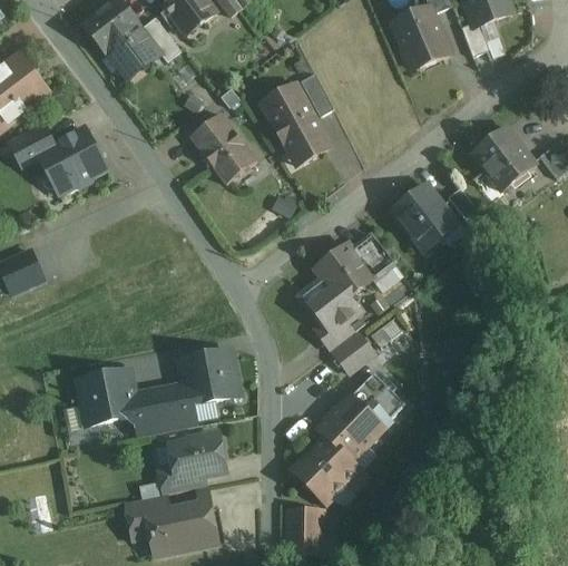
[(111,0),(80,23),(94,41),(96,40),(107,54),(106,54),(125,79),(127,78),(124,72),(143,59),(131,45),(133,45),(130,41),(129,42),(126,37),(137,29),(139,28),(140,28),(118,0),(111,0)]
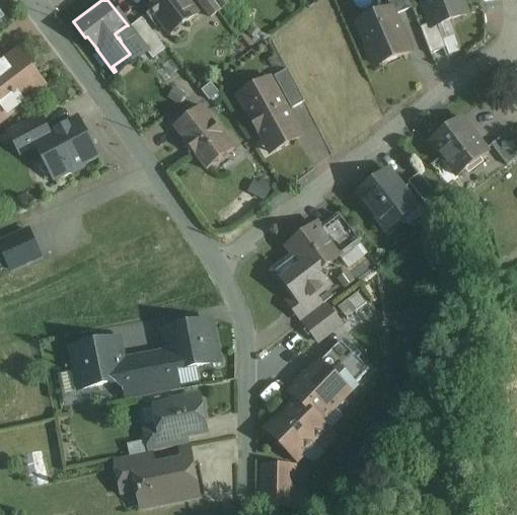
[(148,0),(151,3),(148,6),(163,26),(175,16),(180,22),(195,12),(186,0),(148,0)]
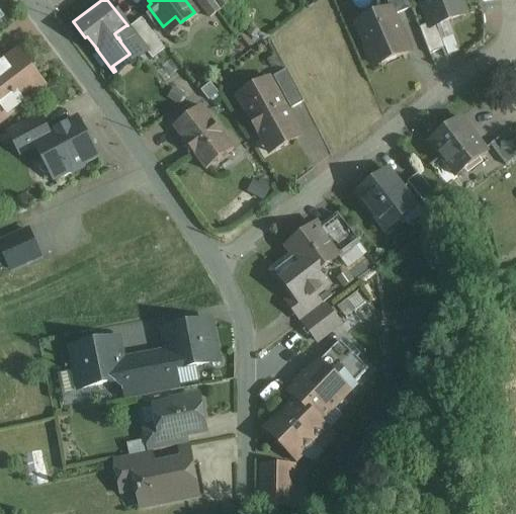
[(203,0),(199,3),(207,14),(218,7),(211,0),(203,0)]
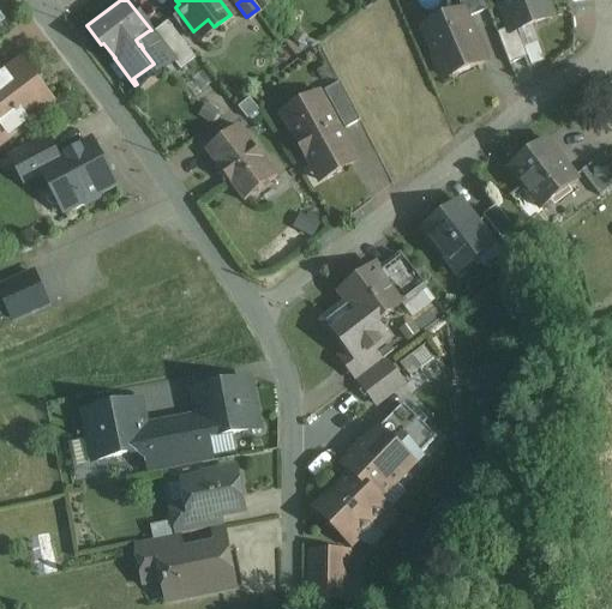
[(457,0),(461,7),(462,6),(465,14),(486,6),(484,0),(457,0)]
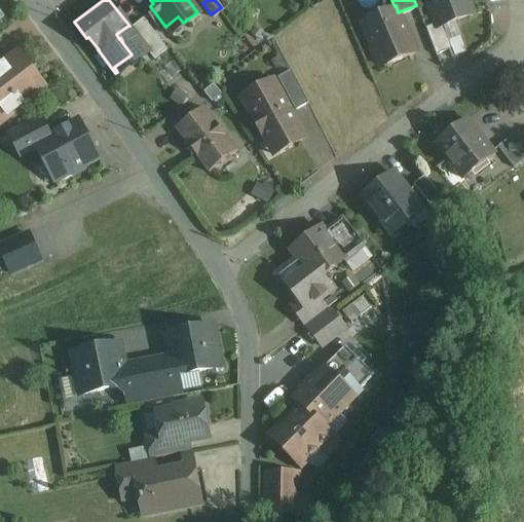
[(427,0),(435,21),(437,25),(441,23),(471,11),(466,0),(427,0)]
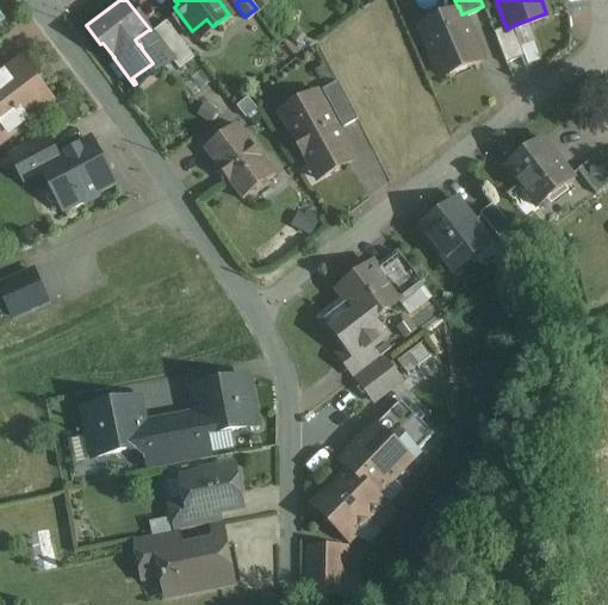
[(458,7),(417,25),(430,55),(439,52),(447,72),(478,58),(470,38),(471,37),(461,14),(459,6),(458,7)]
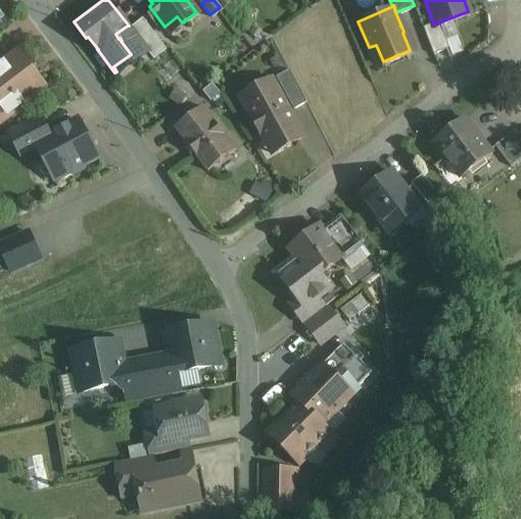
[(164,47),(144,20),(132,30),(132,29),(131,30),(144,47),(143,48),(144,51),(146,49),(151,56),(164,47)]
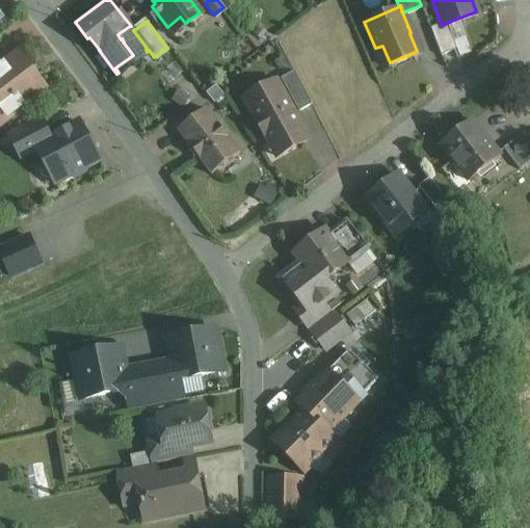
[(446,23),(442,25),(440,21),(428,25),(439,52),(455,47),(446,23)]
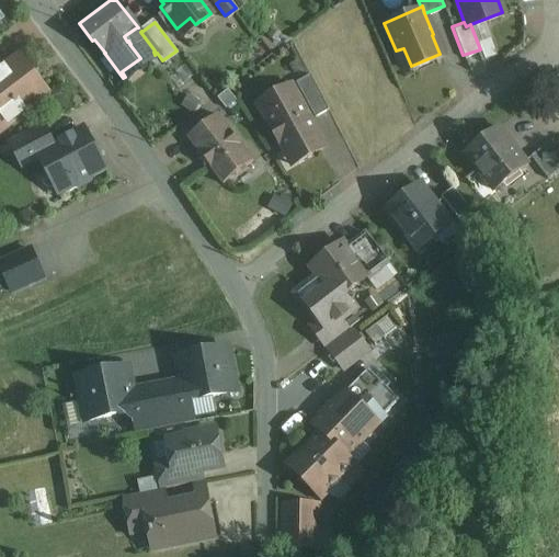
[(18,53),(0,67),(0,127),(47,92),(18,53)]
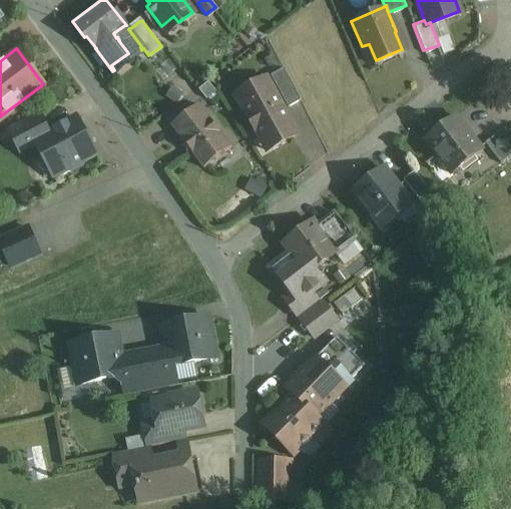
[(299,98),(282,66),(269,73),(287,105),(299,98)]
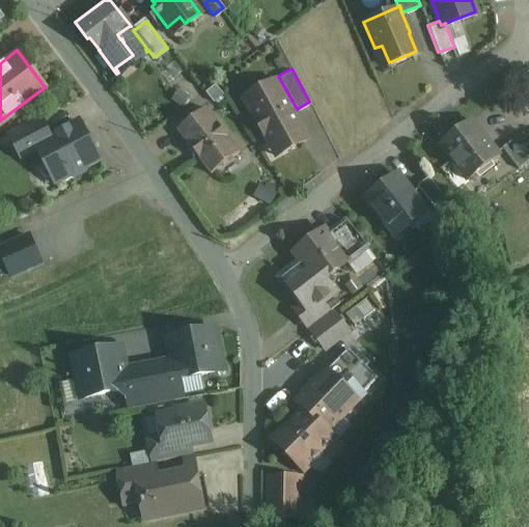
[(298,121),(274,79),(243,95),(267,139),(272,136),(280,150),(301,139),(293,125),(298,121)]
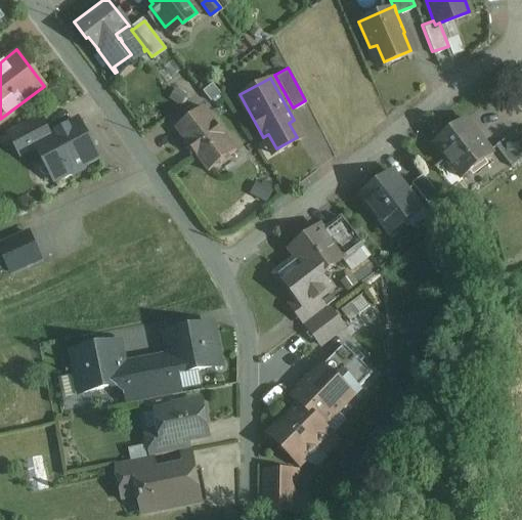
[(211,81),(201,89),(209,98),(218,91),(211,81)]
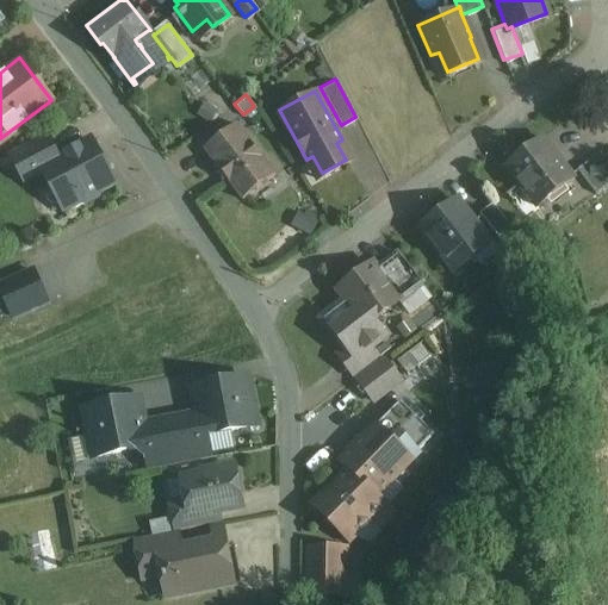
[(273,172),(234,122),(202,145),(241,197),(273,172)]
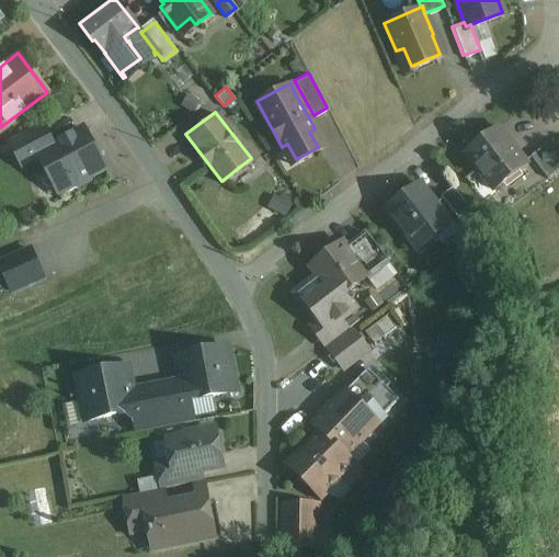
[(41,122),(7,140),(19,163),(36,154),(35,151),(52,143),(41,122)]
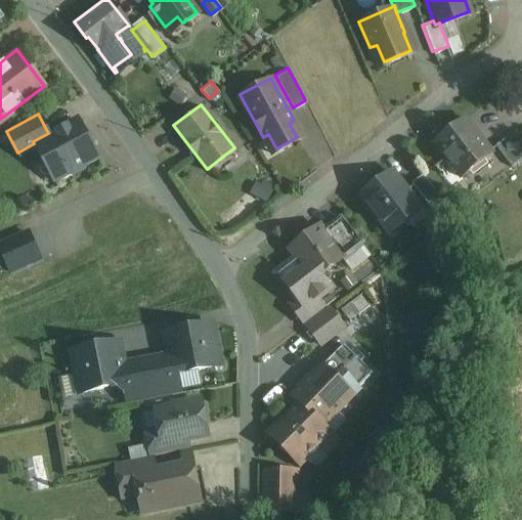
[(464,116),(432,139),(460,176),(490,152),(464,116)]
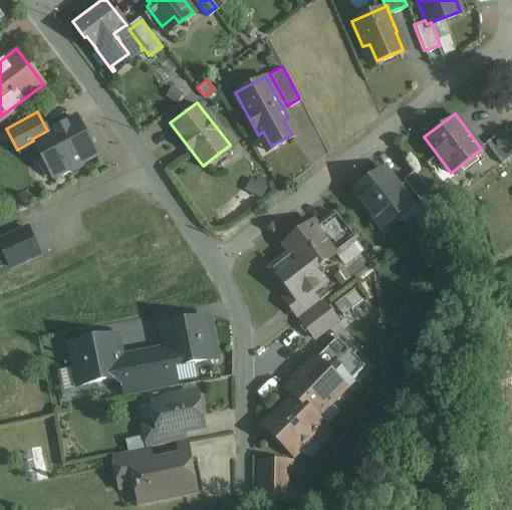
[(47,131),(32,139),(33,141),(51,175),(66,167),(71,169),(79,164),(81,159),(94,152),(76,115),(47,131)]
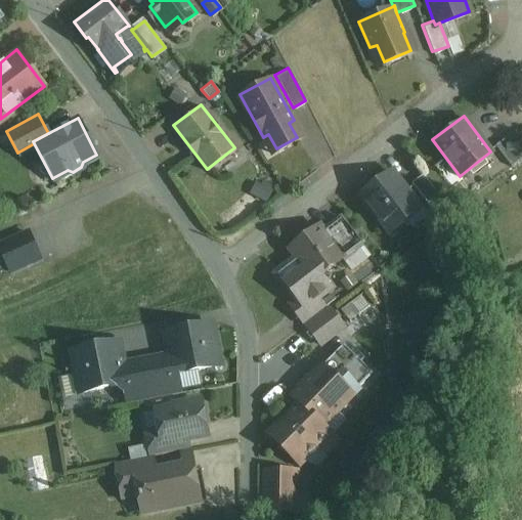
[(521,155),(521,138),(514,128),(493,143),(510,164),(521,155)]
